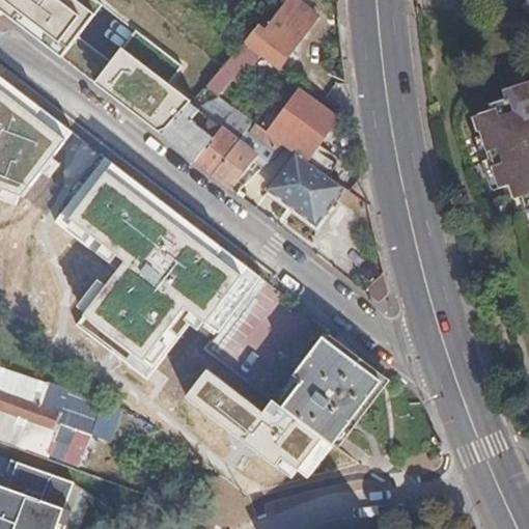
[(4,0),(72,52),(108,9),(92,0),(4,0)]
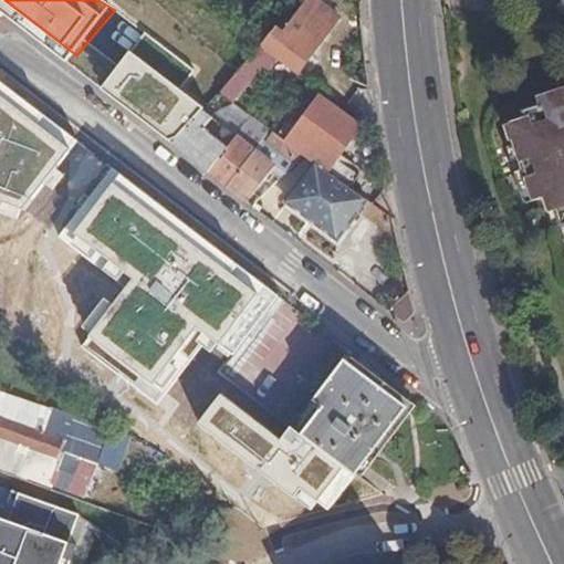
[(303,0),(282,27),(274,21),(262,37),(257,43),(289,66),(332,10),(317,0),(303,0)]
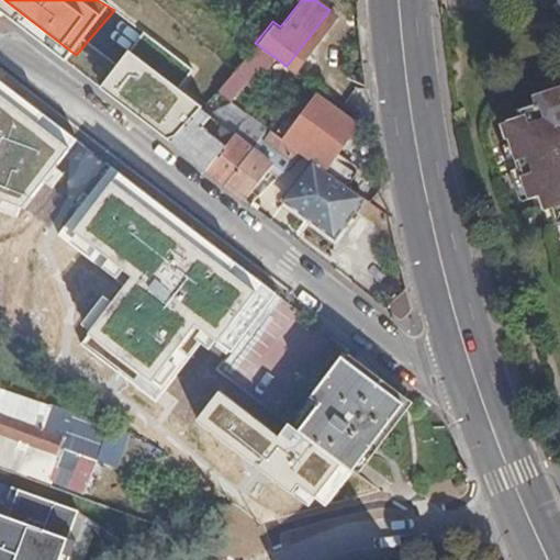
[(557,0),(549,9),(559,19),(559,0),(557,0)]
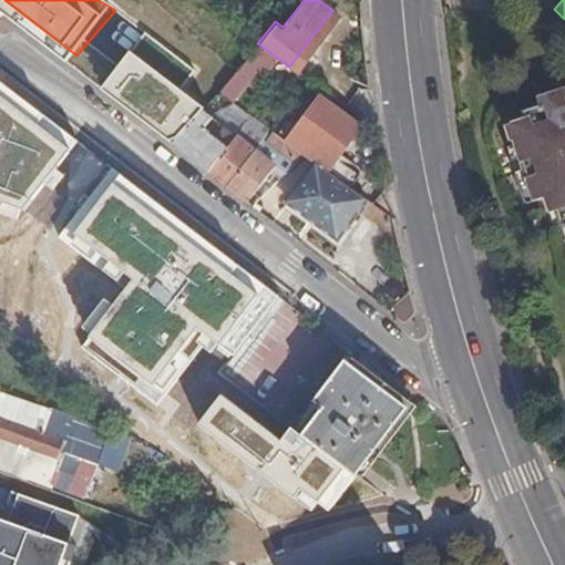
[(0,201),(21,208),(78,140),(0,82),(0,201)]
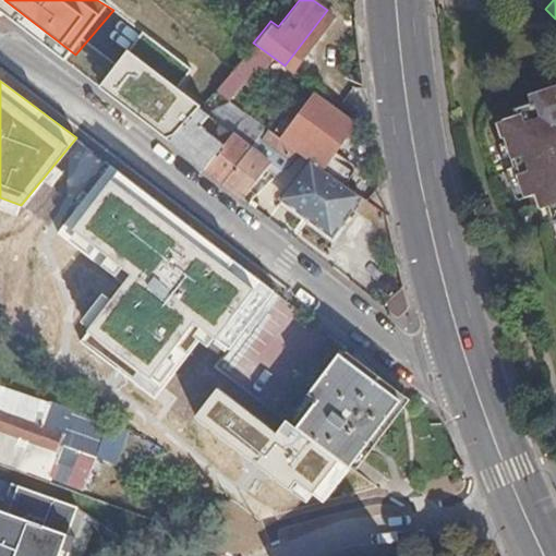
[(555,85),(526,95),(529,107),(511,112),(514,120),(494,125),(497,140),(502,139),(515,179),(510,180),(517,198),(530,196),(535,213),(544,209),(548,224),(555,220),(555,85)]
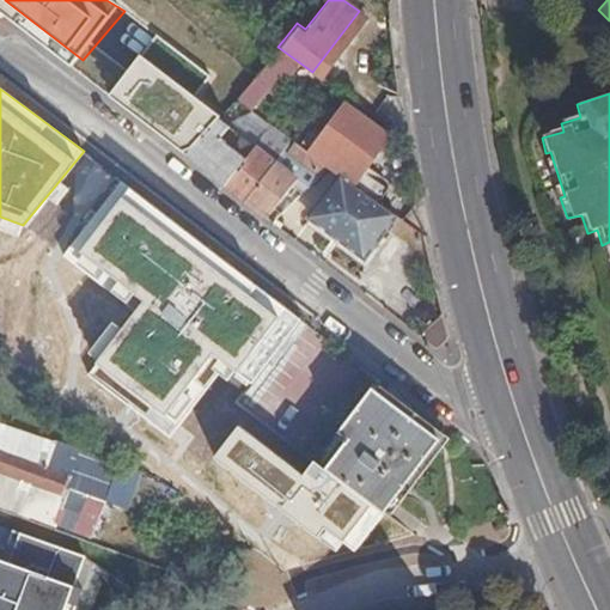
[(343,103),(312,144),(343,165),(373,123),(343,103)]
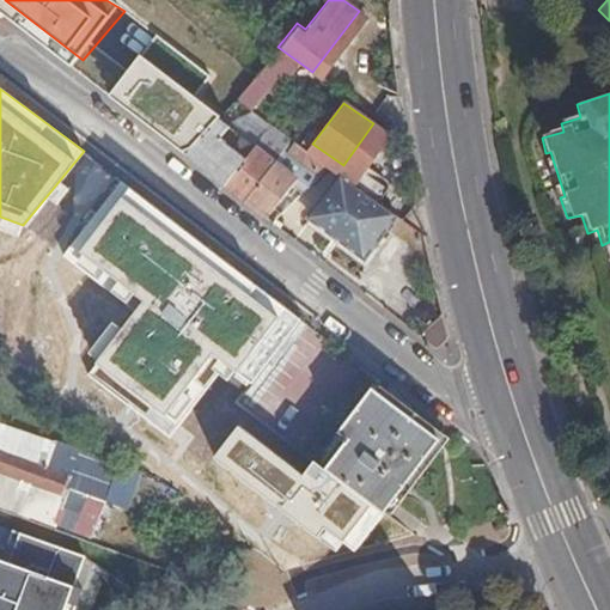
[(218,138),(227,126),(215,117),(191,142),(180,151),(221,183),(243,157),(218,138)]
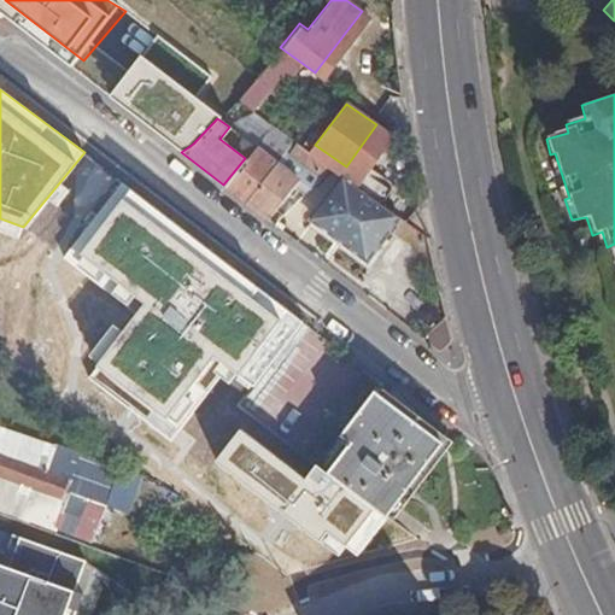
[(291,139),(270,123),(262,135),(282,150),(285,147),(291,139)]
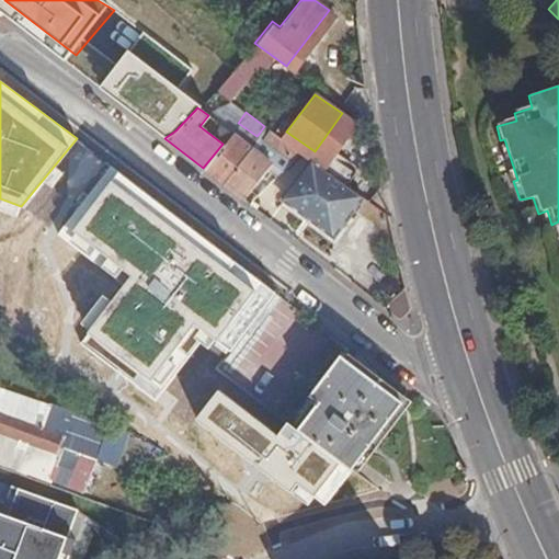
[(264,126),(259,134),(262,136),(267,128),(264,126)]
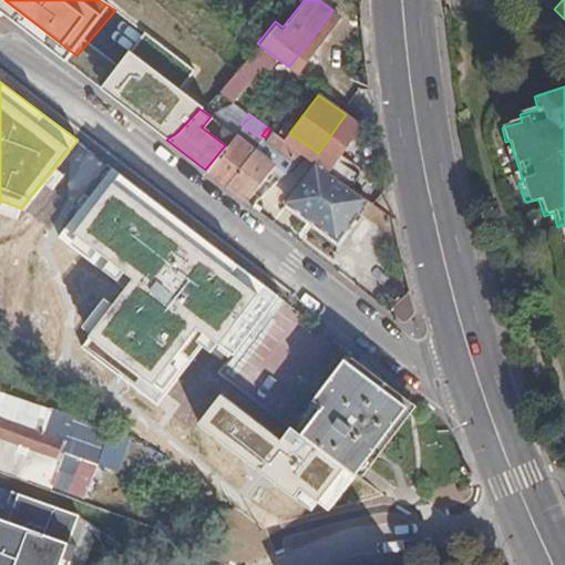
[(205,170),(224,184),(252,149),(234,134),(225,145),(205,170)]
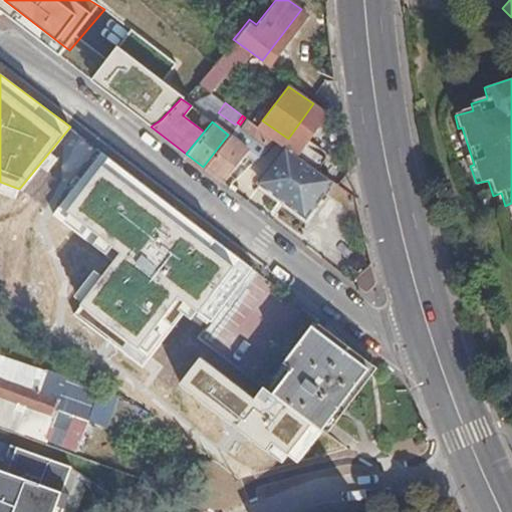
[(246,149),(228,135),(203,167),(221,181),(246,149)]
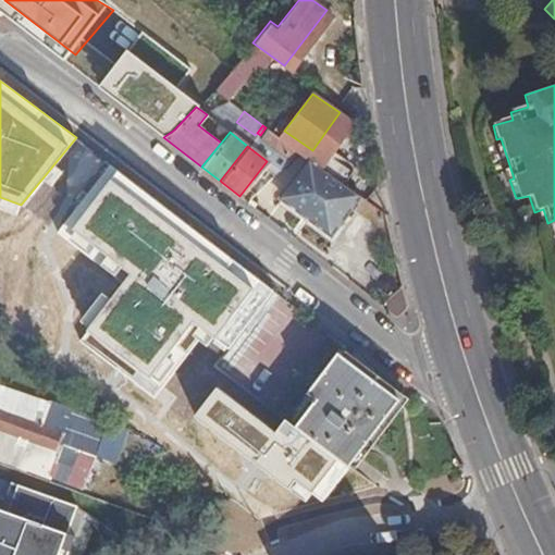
[(358,195),(309,159),(286,193),(336,229),(358,195)]
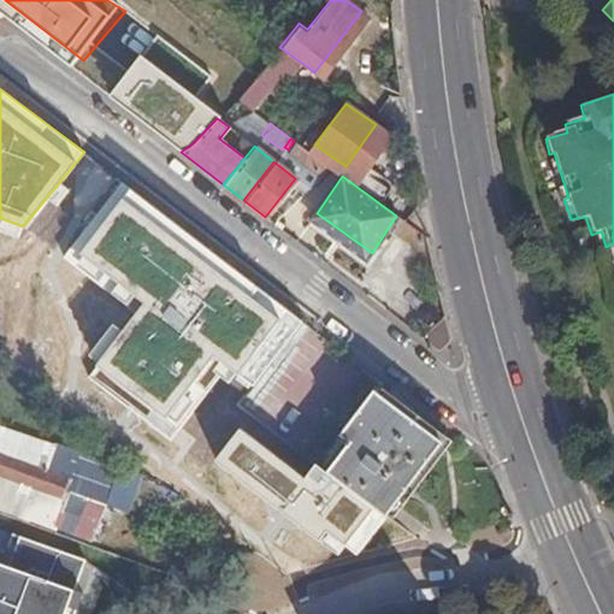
[(300,320),(129,189),(120,182),(64,255),(127,303),(134,294),(146,303),(90,375),(171,436),(226,365),(252,384),(300,320)]
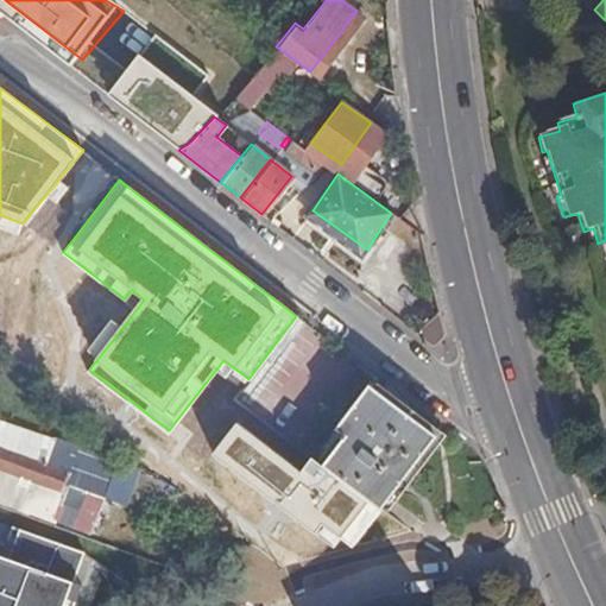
[(341,437),(340,440),(322,462),(380,506),(435,434),(367,383),(332,430),(341,437)]
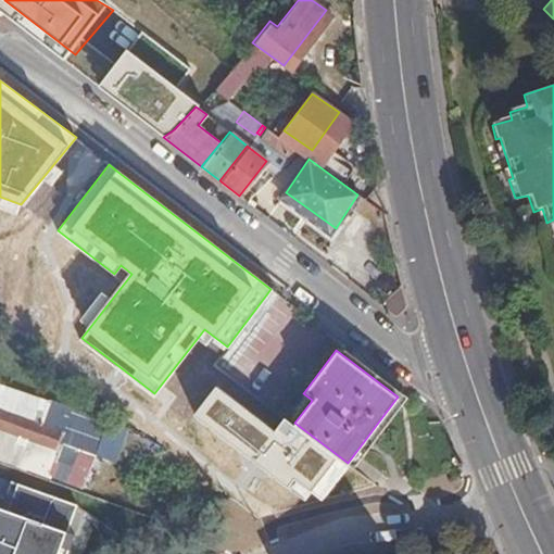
[(274,431),(214,387),(193,414),(304,498),(310,491),(320,500),(348,463),(294,423),(286,416),(274,431)]
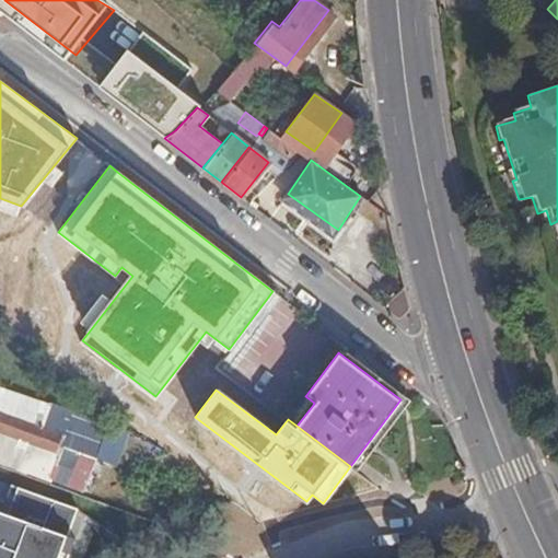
[(0,463),(49,479),(61,446),(56,444),(59,436),(26,423),(28,416),(2,407),(0,414),(0,463)]
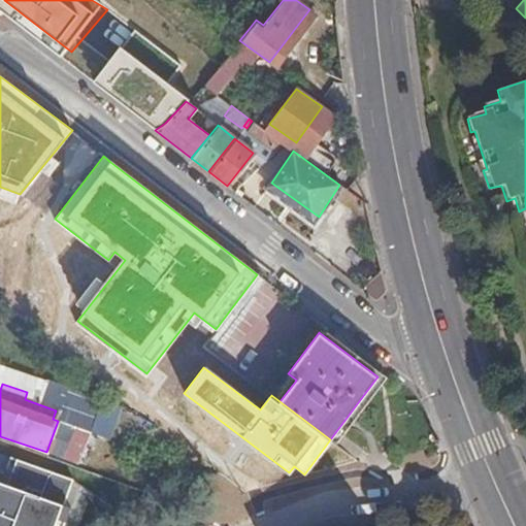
[(8,455),(0,477),(0,480),(7,483),(22,487),(31,463),(8,455)]
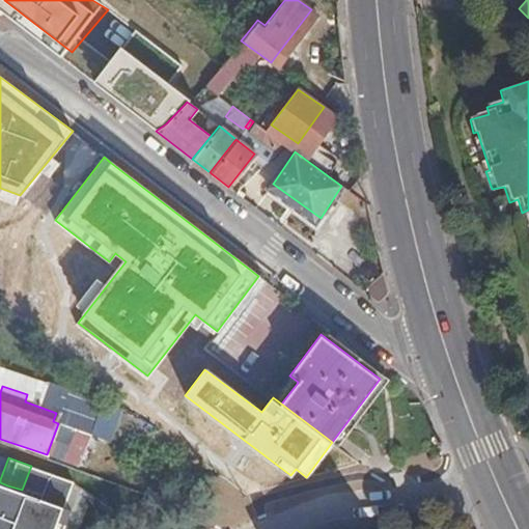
[(0,528),(53,528),(61,505),(71,480),(31,466),(22,490),(7,485),(0,504),(0,528)]
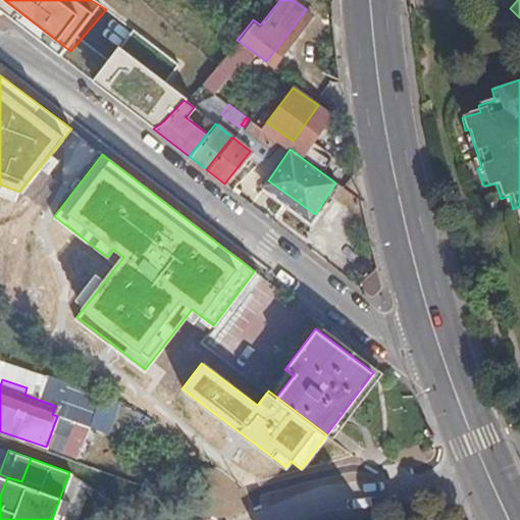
[(52,519),(59,519),(67,499),(60,497),(52,519)]
